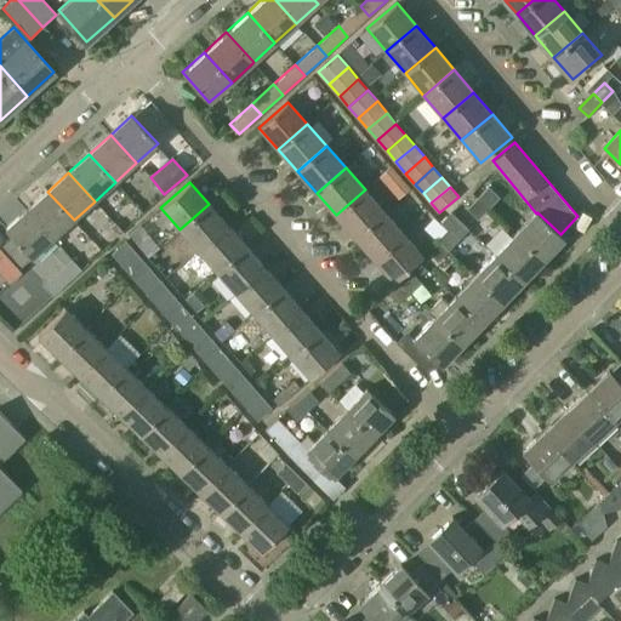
[(488,187),(478,197),(490,208),(500,198),(488,187)]
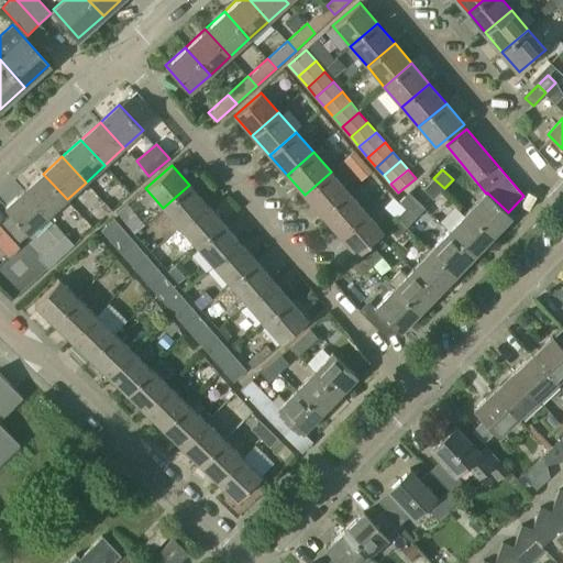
[(348,191),(331,172),(305,195),(322,214),(348,191)]
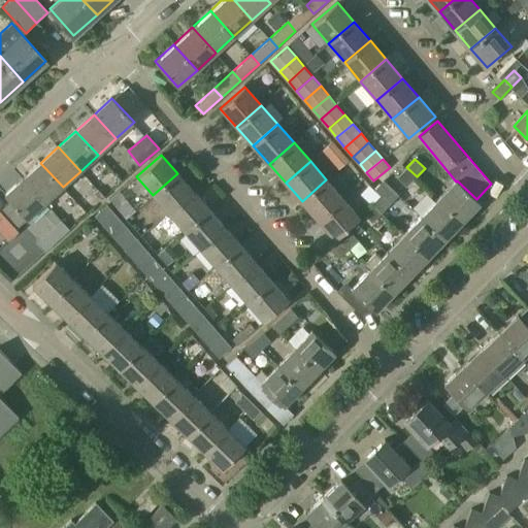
[(44,203),(63,187),(40,163),(23,179),(44,203)]
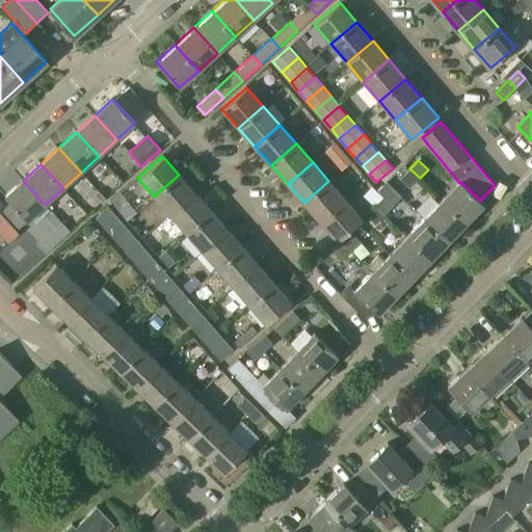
[(409,168),(399,180),(408,189),(420,178),(409,168)]
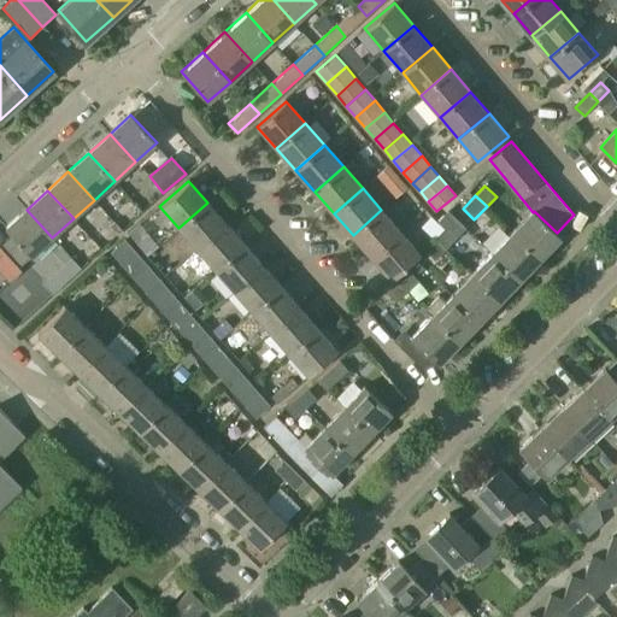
[(225,224),(207,203),(178,228),(197,250),(225,224)]
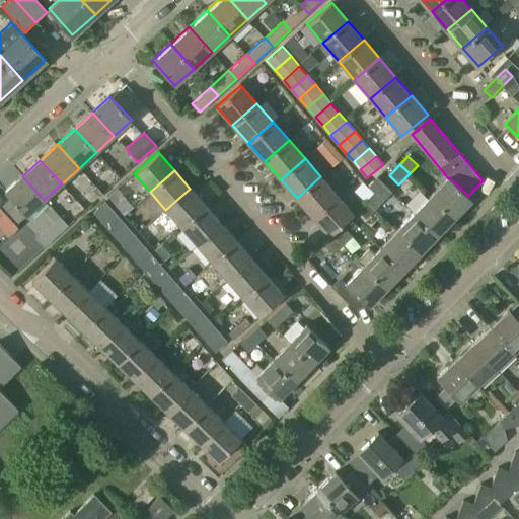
[(26,216),(44,200),(22,176),(4,193),(26,216)]
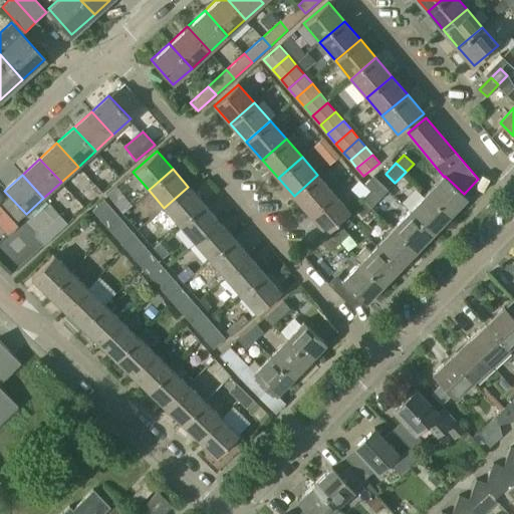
[(294,196),(309,214),(333,193),(317,175),(294,196)]
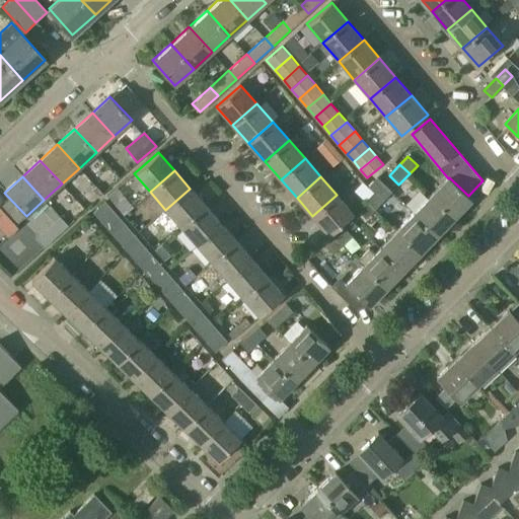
[(375,209),(383,200),(391,192),(377,177),(367,187),(373,192),(365,200),(375,209)]
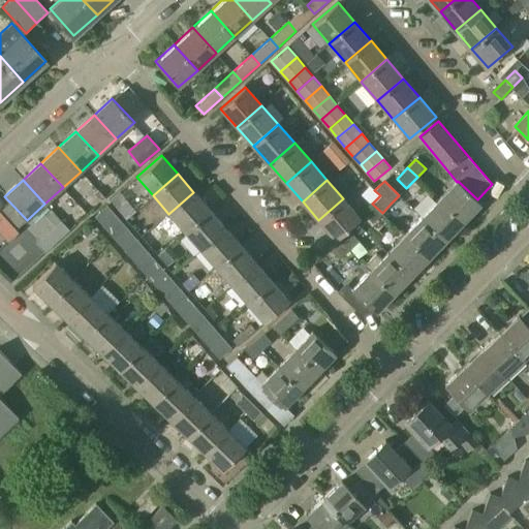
[(463,222),(481,204),(477,199),(458,181),(457,182),(439,199),(463,222)]
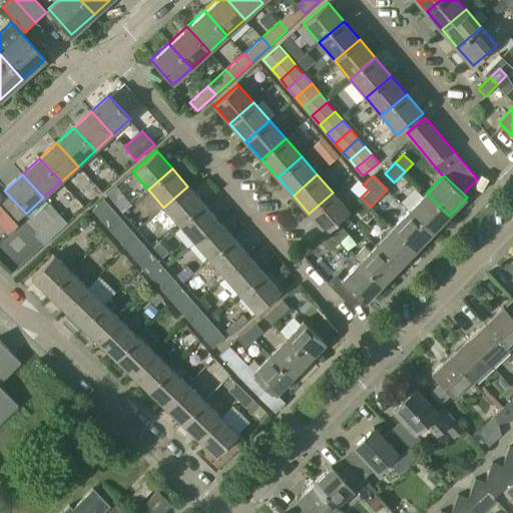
[(202,203),(187,186),(163,207),(179,224),(202,203)]
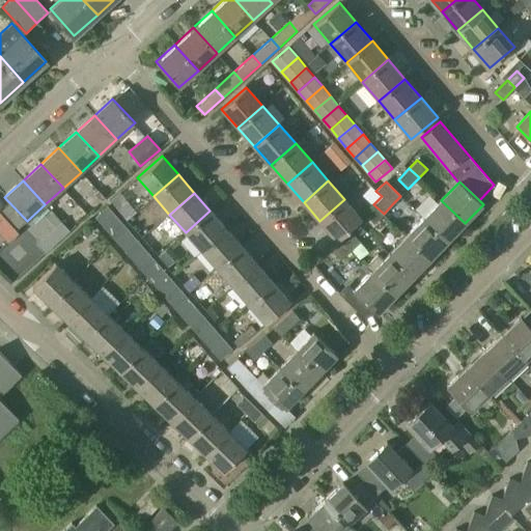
[(362,219),(344,199),(319,221),(337,241),(362,219)]
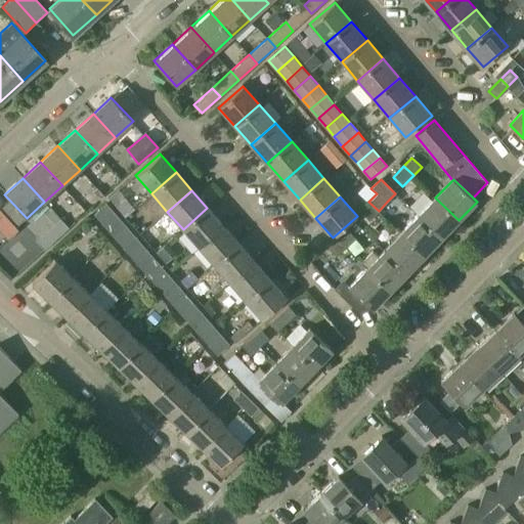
[(435,198),(419,215),(442,238),(459,220),(435,198)]
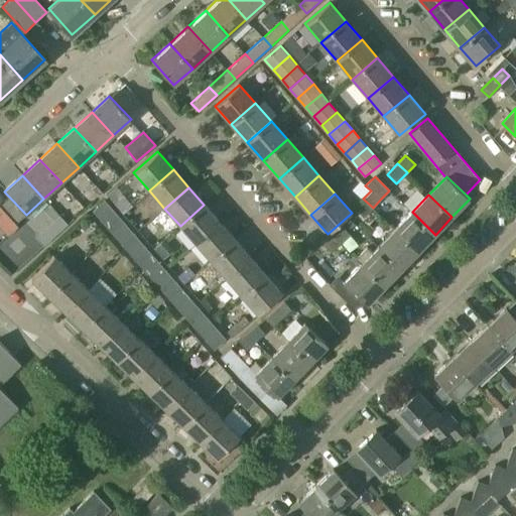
[(35,234),(31,238),(40,248),(68,223),(44,198),(22,220),(35,234)]
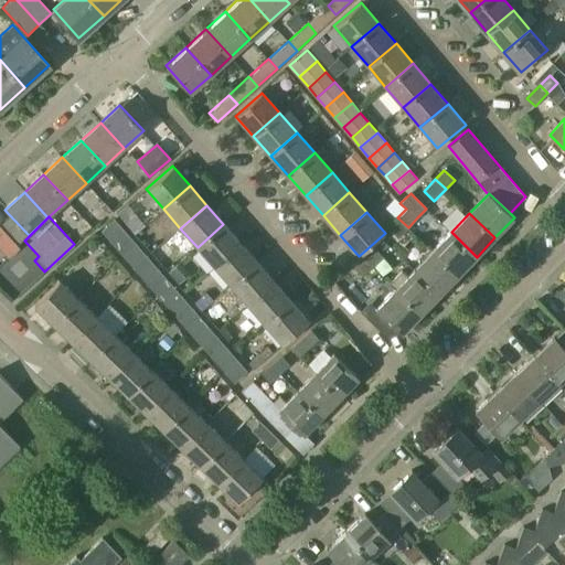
[(397,217),(386,230),(396,240),(408,227),(397,217)]
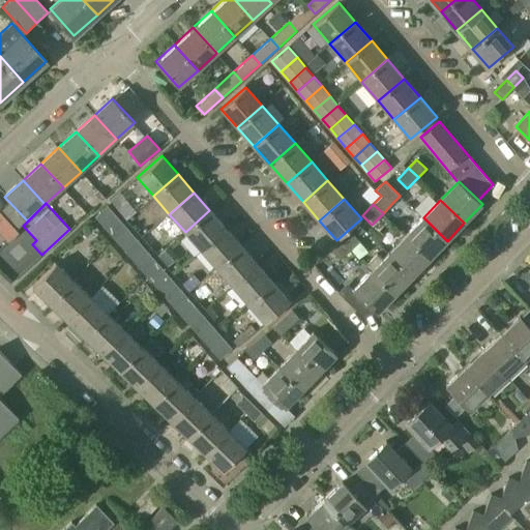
[(102,226),(116,214),(109,206),(95,217),(102,226)]
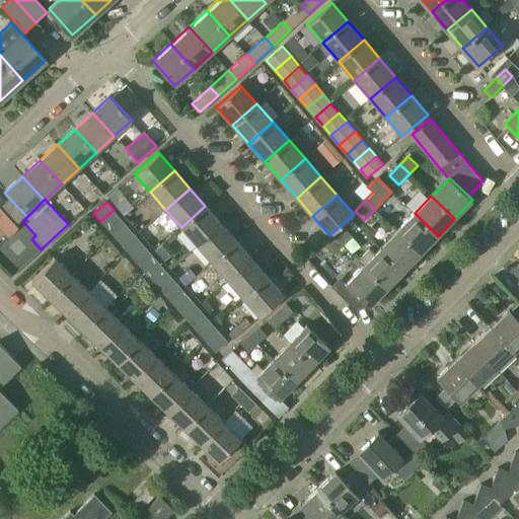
[(0,230),(4,236),(16,228),(0,206),(0,230)]
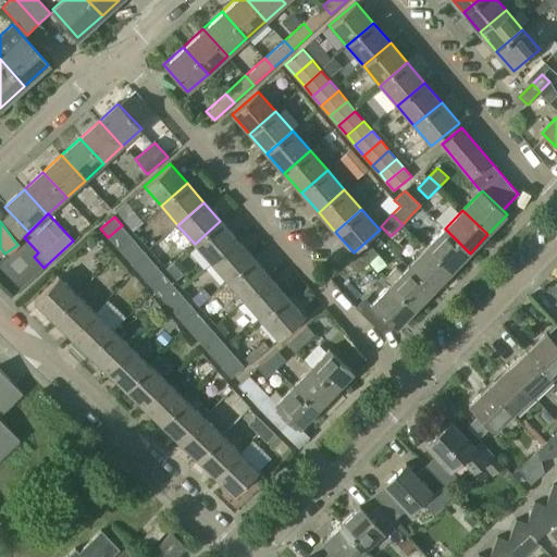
[(237,239),(220,221),(195,244),(211,262),(237,239)]
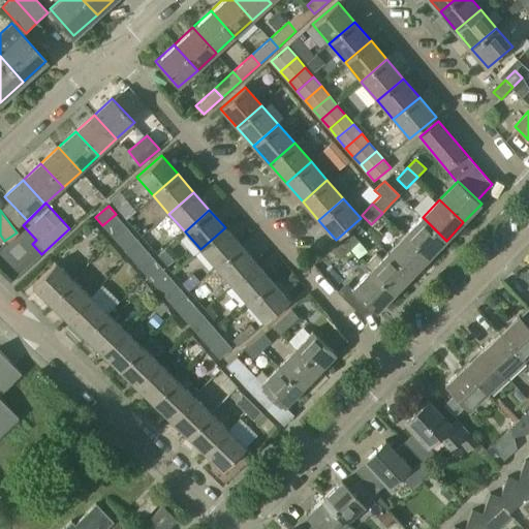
[(102,225),(110,234),(123,222),(116,214),(102,225)]
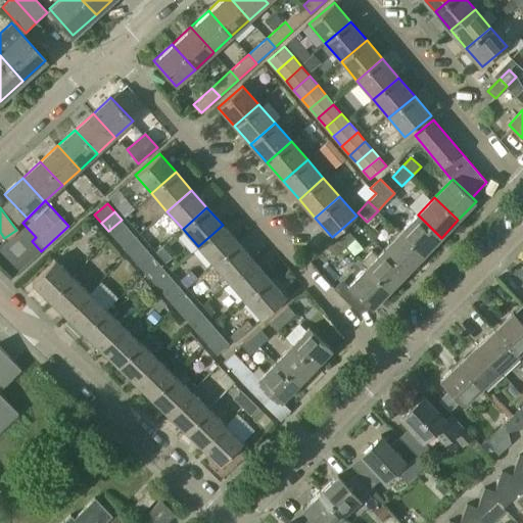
[(423,256),(441,238),(418,215),(399,233),(423,256)]
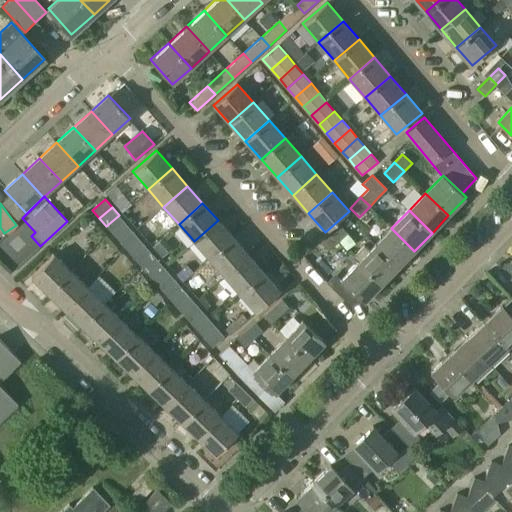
[(119,215),(106,226),(114,235),(126,224),(119,215)]
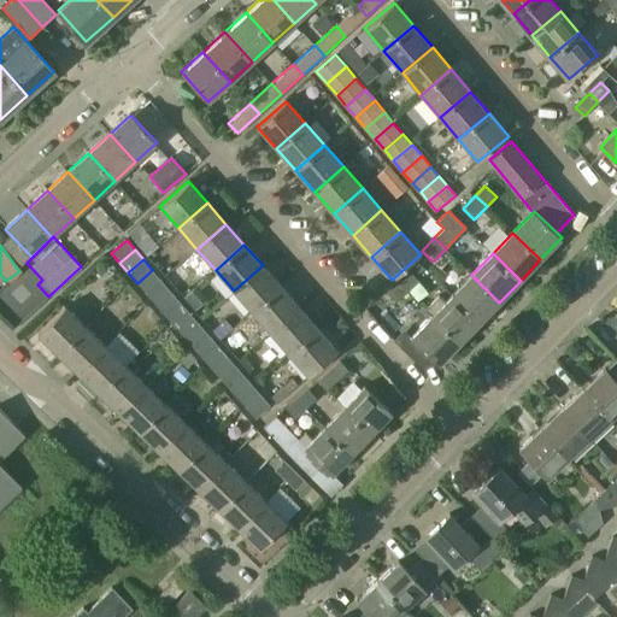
[(281,287),(263,265),(234,291),(252,312),(281,287)]
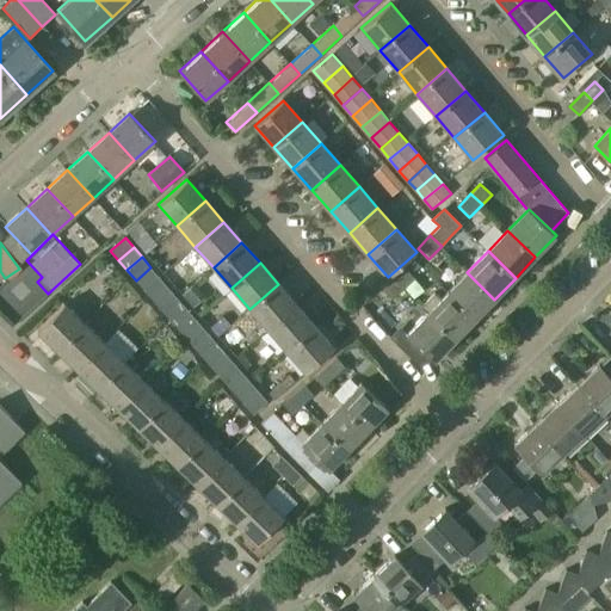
[(136,281),(144,290),(160,277),(150,267),(136,281)]
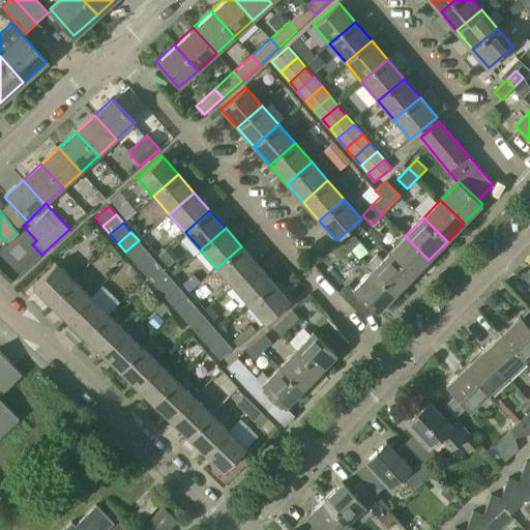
[(351,232),(341,241),(350,251),(359,242),(351,232)]
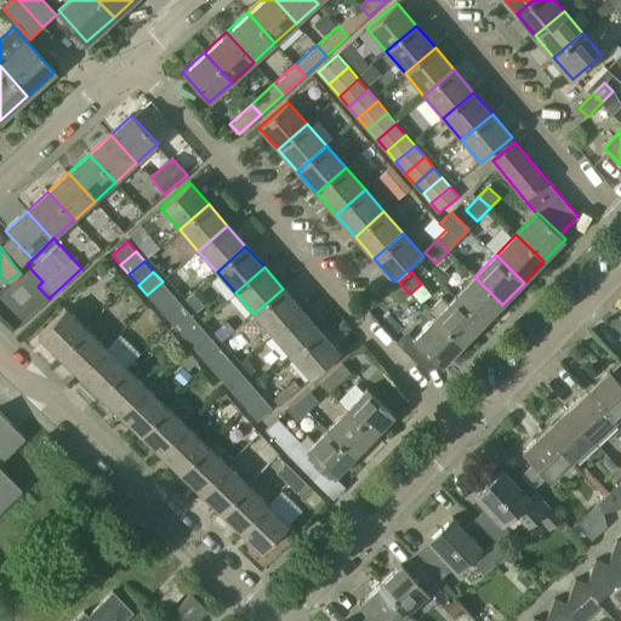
[(474,277),(455,296),(483,324),(502,305),(474,277)]
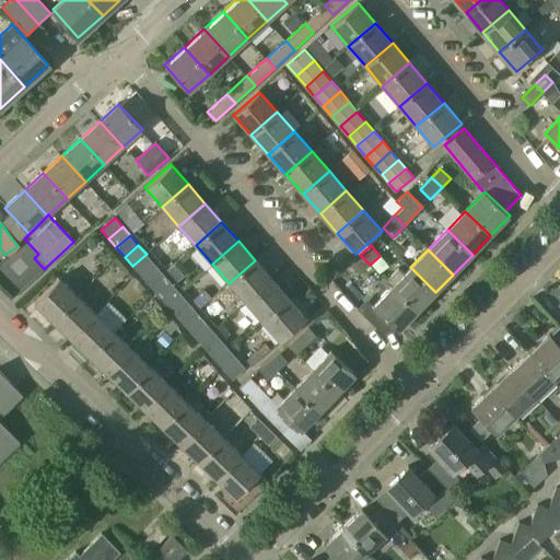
[(147,254),(132,266),(141,276),(154,264),(147,254)]
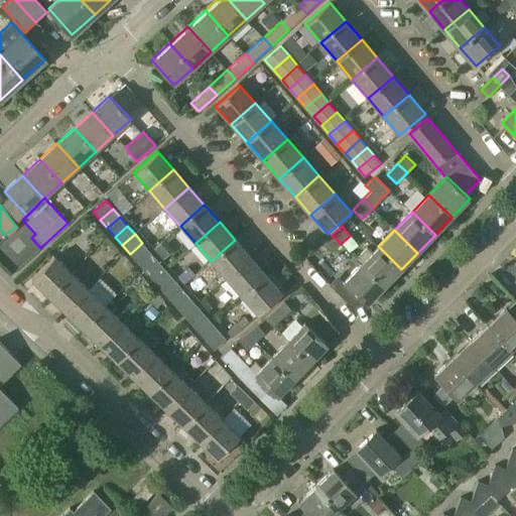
[(331,253),(341,244),(332,235),(321,243),(331,253)]
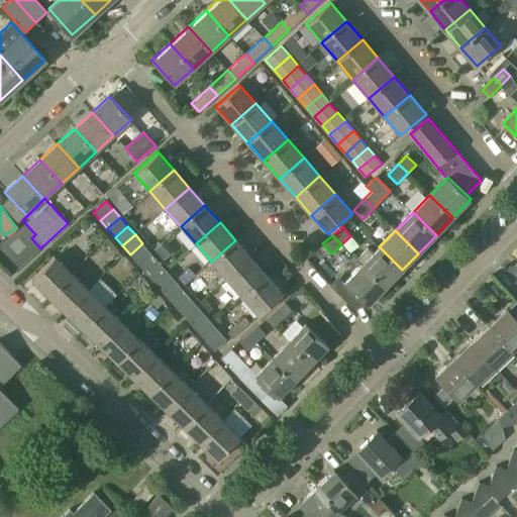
[(250,257),(235,240),(211,262),(226,279),(250,257)]
